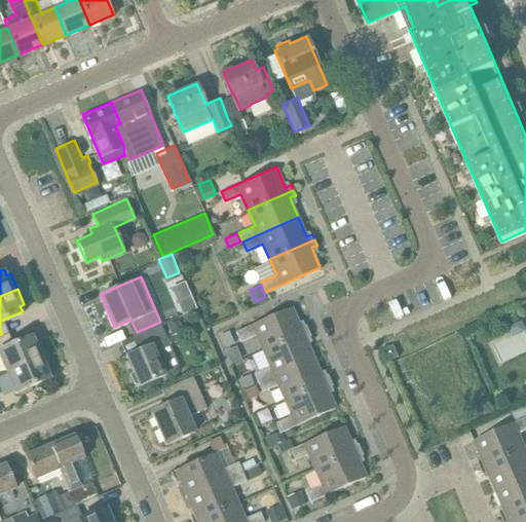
[(308,329),(308,328),(306,323),(304,324),(300,326),(292,305),(236,330),(240,339),(256,333),(263,348),(308,329)]
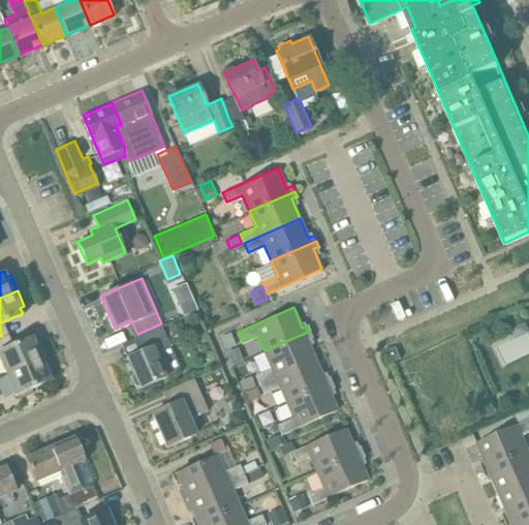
[(181,368),(170,344),(161,323),(137,334),(134,335),(141,350),(127,357),(141,387),(175,371),(175,370),(181,368)]
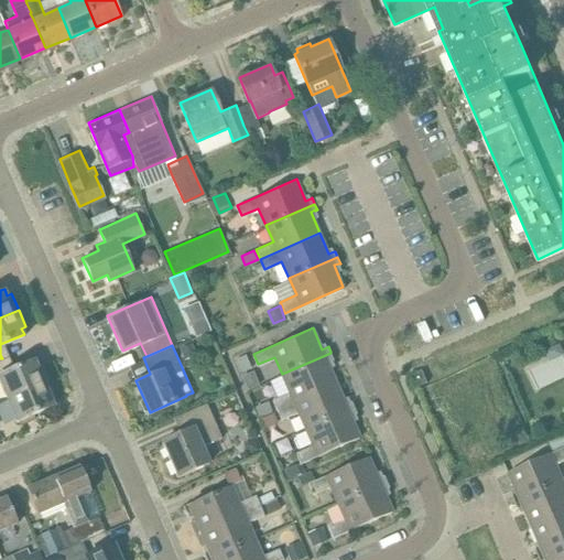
[(277,408),(336,381),(327,361),(332,359),(333,358),(331,353),(282,374),(289,390),(272,398),(277,408)]
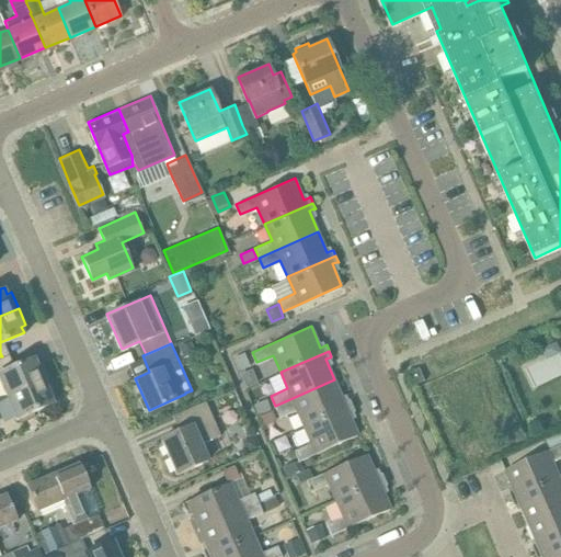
[(0,378),(7,395),(48,377),(42,361),(36,363),(34,356),(7,368),(2,356),(0,356),(0,378)]
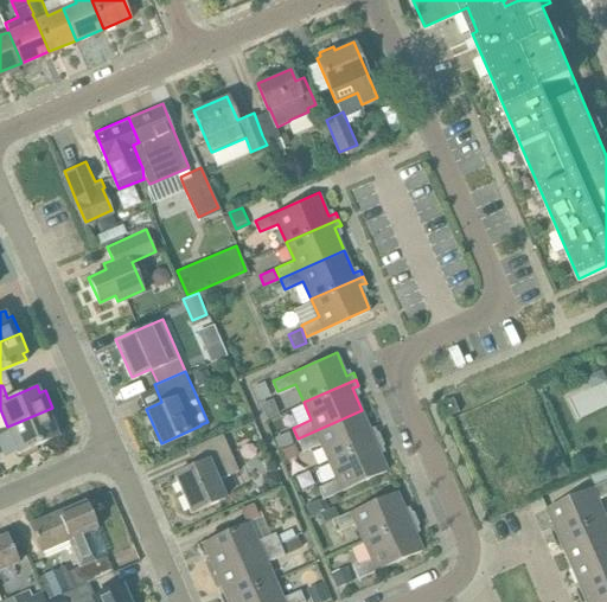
[(454,395),(441,401),(447,414),(460,408),(454,395)]
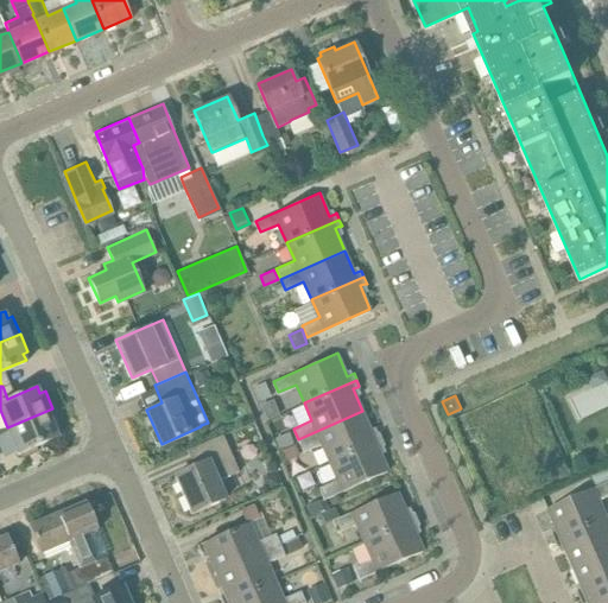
[(7,427),(18,452),(58,436),(55,429),(59,426),(52,408),(7,427)]
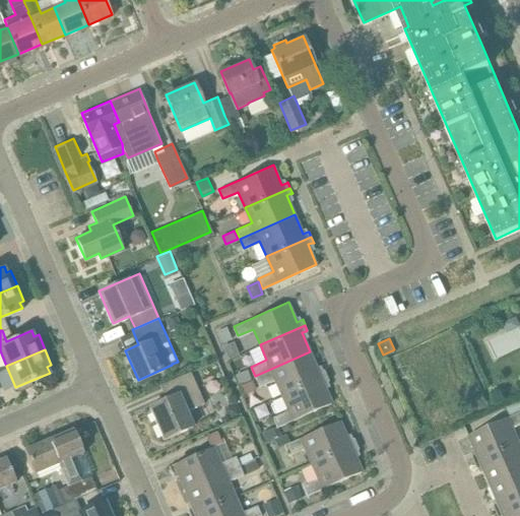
[(281,393),(326,374),(324,369),(323,369),(318,371),(310,351),(255,376),(259,385),(274,378),(281,393)]
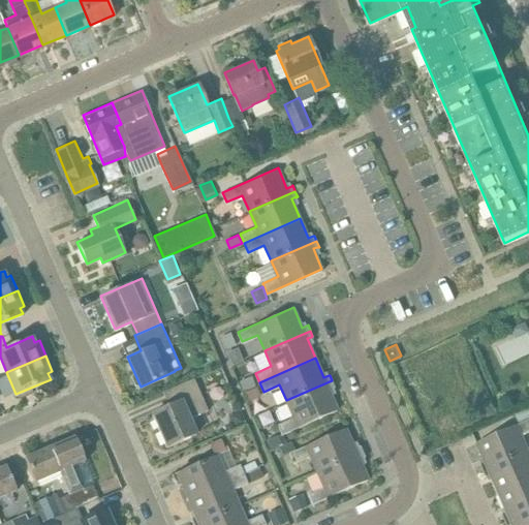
[(166,445),(185,437),(195,432),(189,417),(208,408),(193,377),(162,391),(163,391),(169,389),(176,403),(152,413),(166,445)]
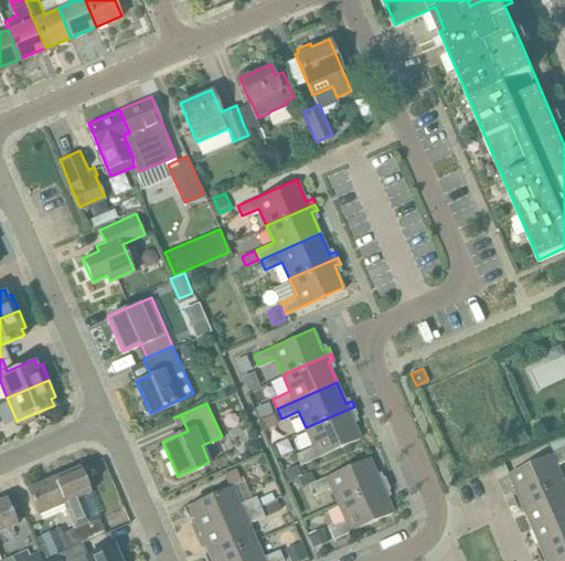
[(358,413),(354,406),(306,427),(313,445),(296,452),(301,463),(360,436),(351,415),(355,413),(358,413)]
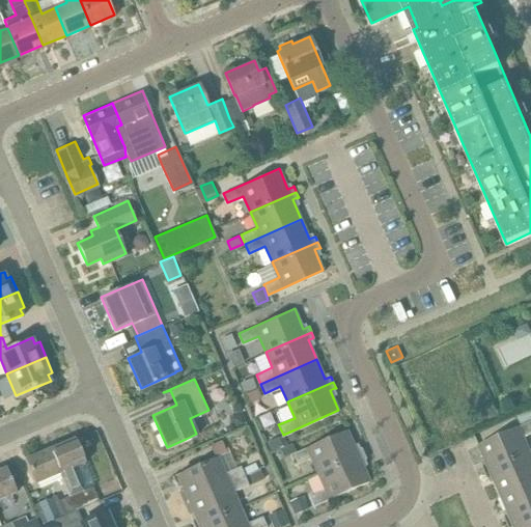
[(530,450),(524,435),(530,431),(530,419),(479,442),(488,463),(484,465),(483,464),(482,465),(485,470),(530,450)]
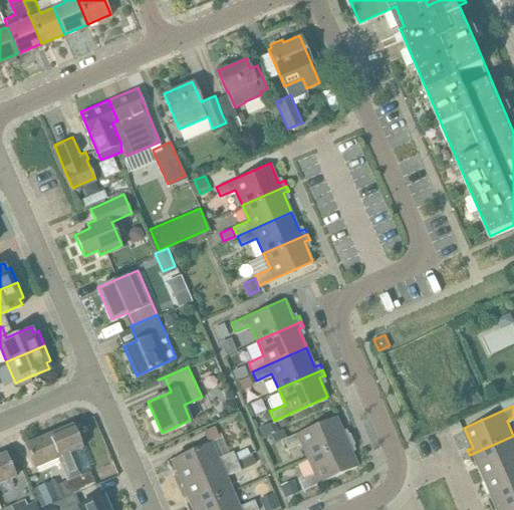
[(307,457),(352,437),(349,432),(348,432),(348,433),(344,435),(335,415),(281,438),(286,448),(301,441),(307,457)]
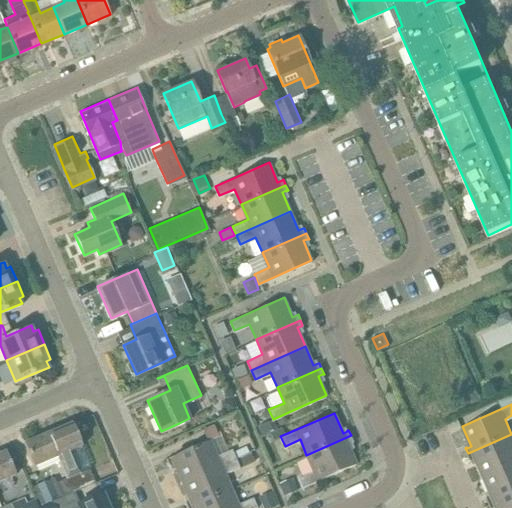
[(72,421),(48,431),(58,455),(67,476),(73,490),(95,481),(89,467),(91,467),(72,421)]
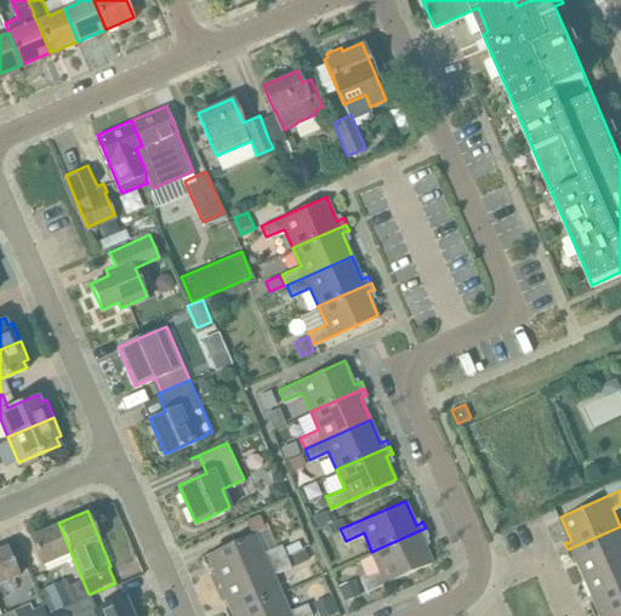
[(248,519),(252,531),(265,526),(258,514),(248,519)]
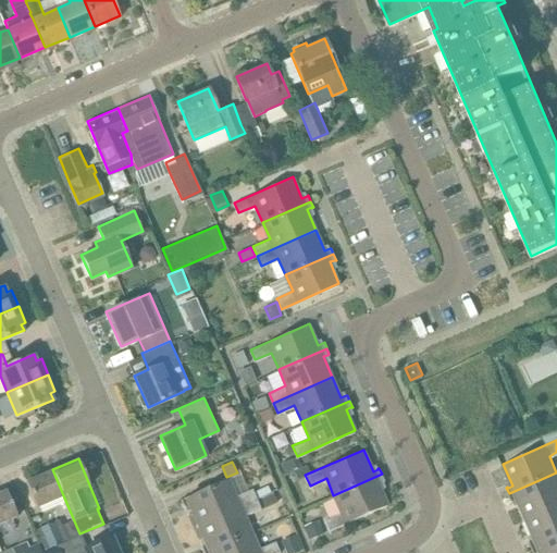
[(298,478),(305,475),(310,472),(307,464),(294,469),(298,478)]
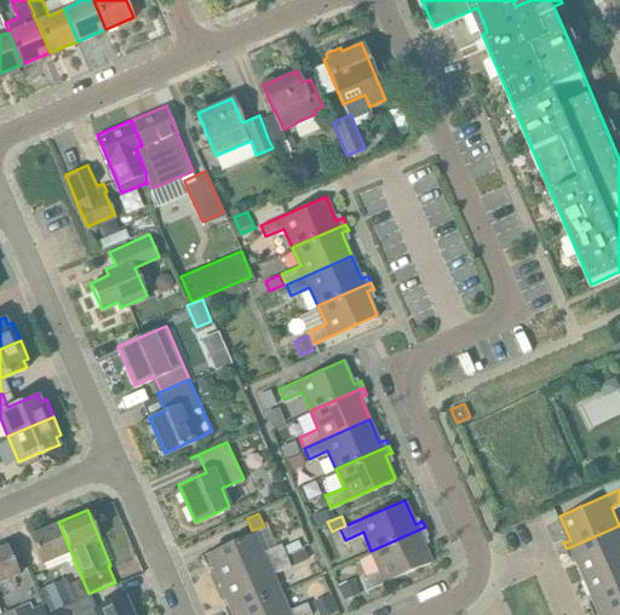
[(41,563),(70,551),(58,522),(29,535),(41,563)]
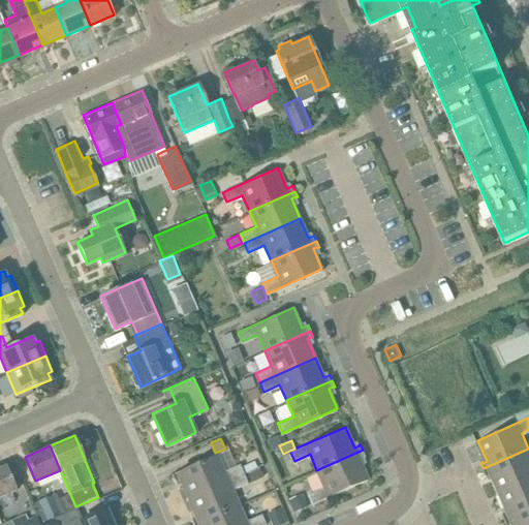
[(528,450),(528,449),(484,468),(486,474),(487,474),(487,473),(491,471),(500,491),(528,477),(528,450)]
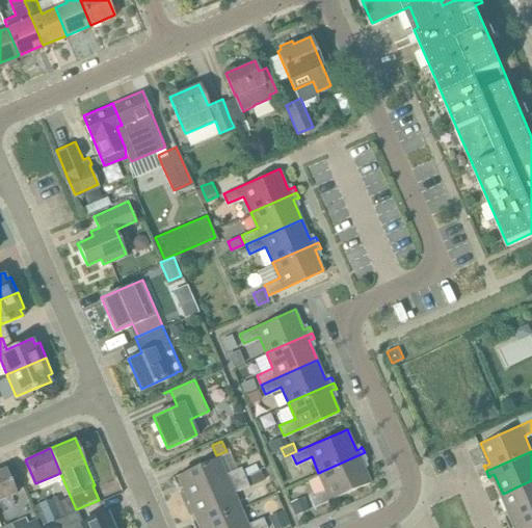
[(325,489),(310,496),(314,505),(370,481),(361,460),(366,458),(367,458),(365,452),(318,473),(325,489)]
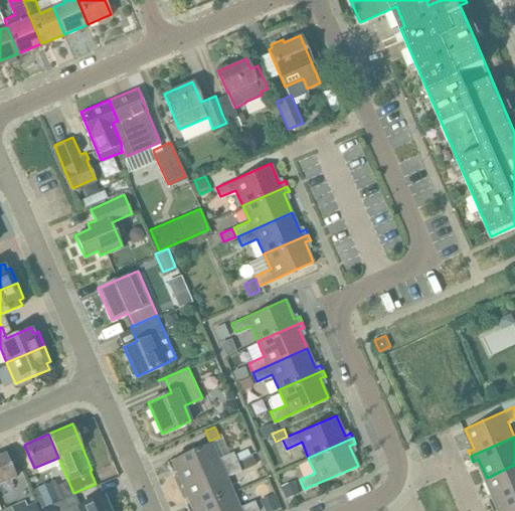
[(237,460),(237,459),(233,451),(218,457),(211,442),(167,461),(169,467),(171,467),(170,466),(175,464),(183,483),(237,460)]
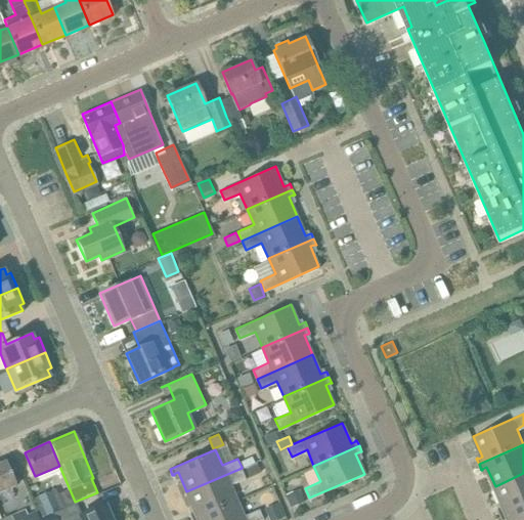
[(0,490),(16,484),(14,479),(6,460),(0,462),(0,490)]
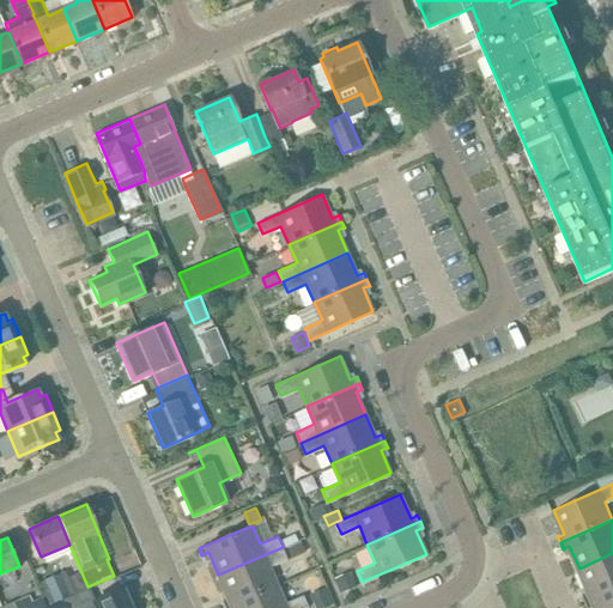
[(224,607),(277,584),(269,565),(287,558),(283,547),(218,575),(228,597),(223,600),(222,600),(224,607)]
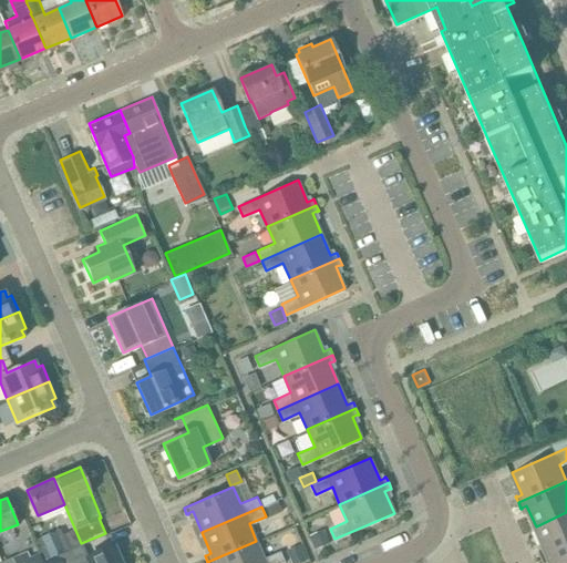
[(566,512),(536,526),(545,548),(540,550),(538,550),(542,556),(566,544),(566,512)]
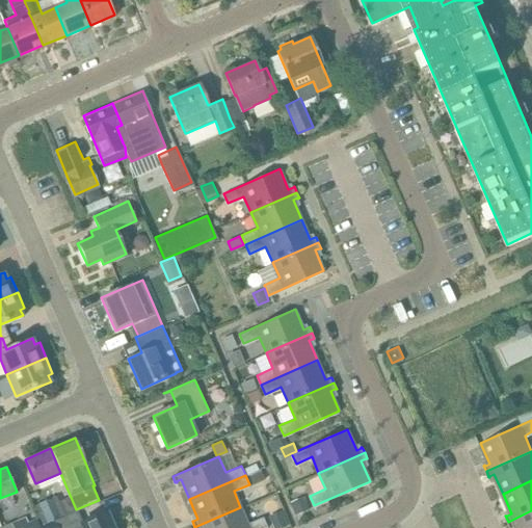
[(76,509),(70,495),(58,500),(64,515),(76,509)]
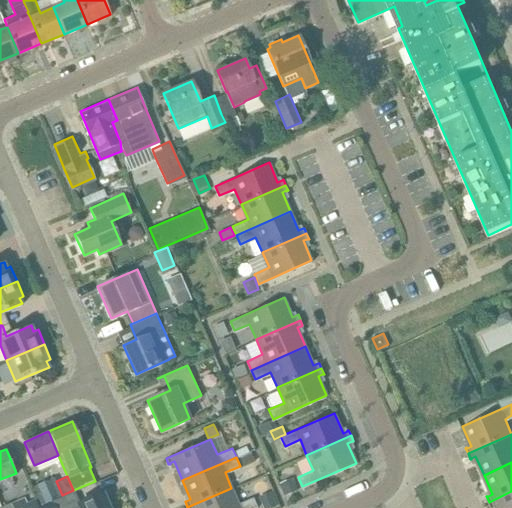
[(238,503),(231,488),(187,507),(252,507),(257,506),(253,496),(238,503)]
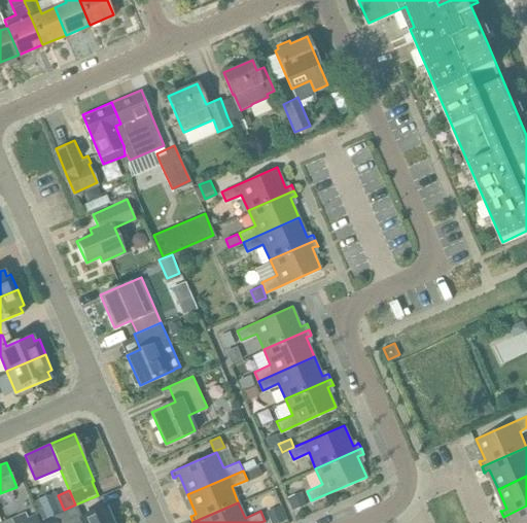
[(526,522),(526,506),(503,517),(505,522),(506,522),(511,520),(512,522),(526,522)]
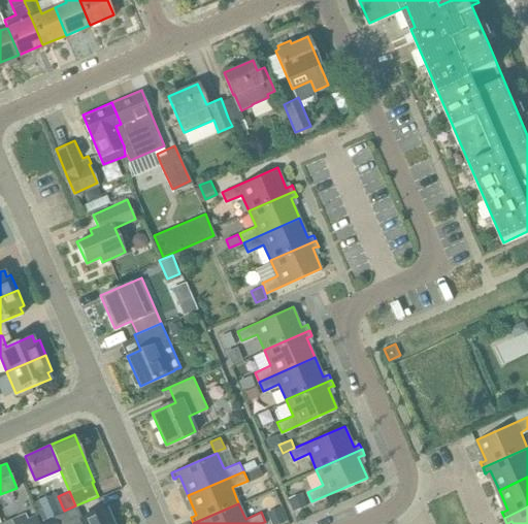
[(112,523),(105,508),(67,523),(112,523)]
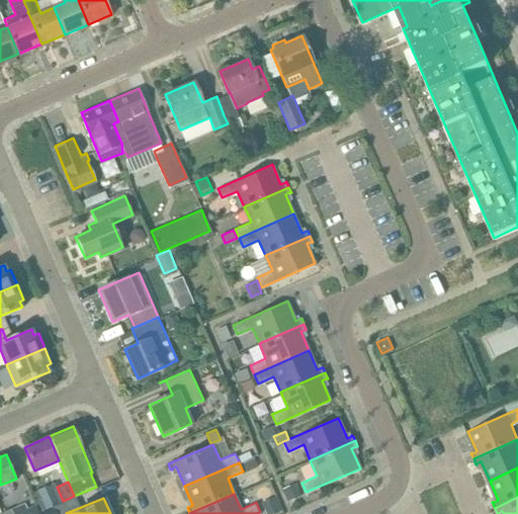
[(61,513),(57,504),(33,513),(61,513)]
